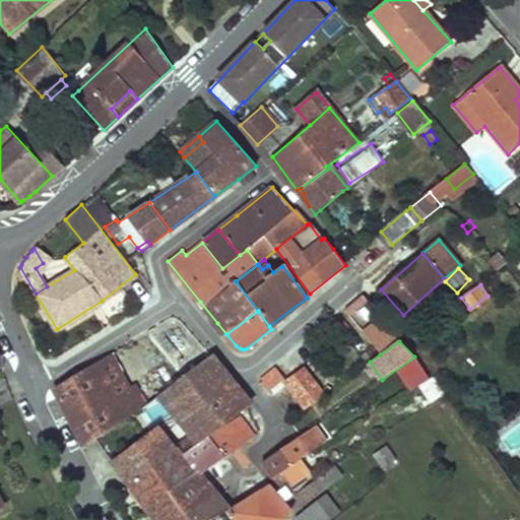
[(370,362),(380,354),(375,348),(363,358),(368,364),(370,362)]
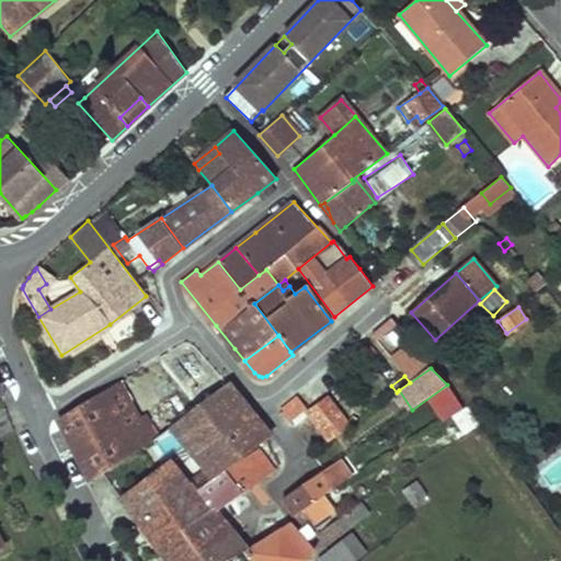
[(139,419),(121,381),(107,389),(59,418),(91,481),(152,439),(159,435),(146,415),(139,419)]
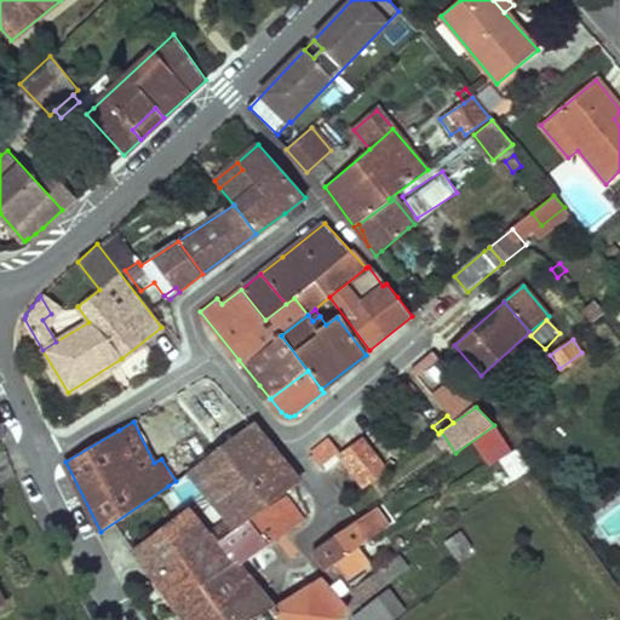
[(222,446),(264,503),(298,480),(252,424),(222,446)]
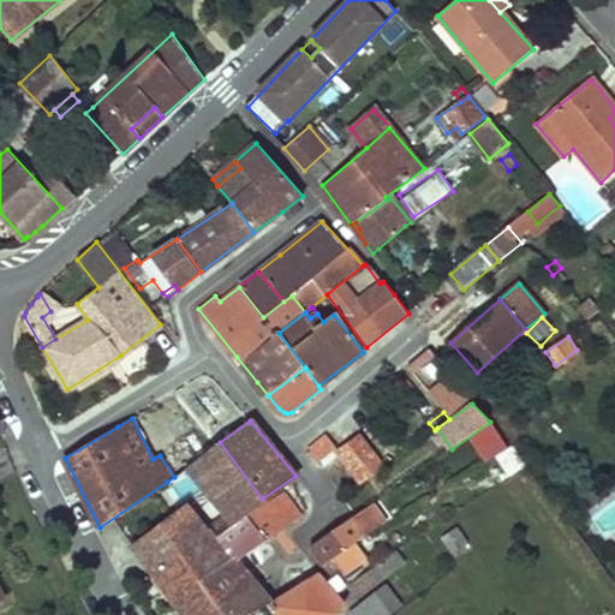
[(324,434),(306,448),(317,461),(336,447),(324,434)]
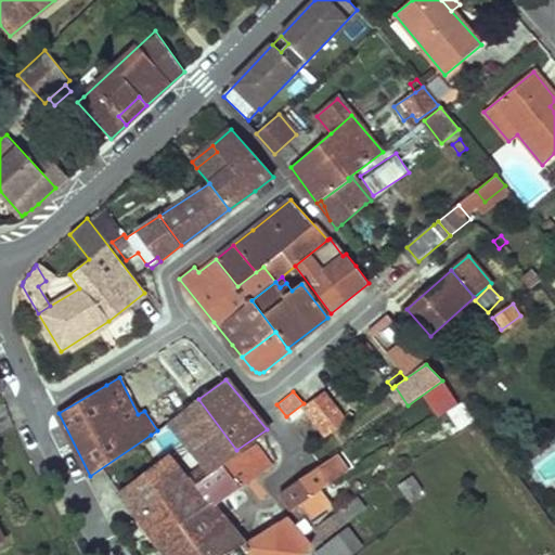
[(305,407),(326,435),(345,422),(324,394),(305,407)]
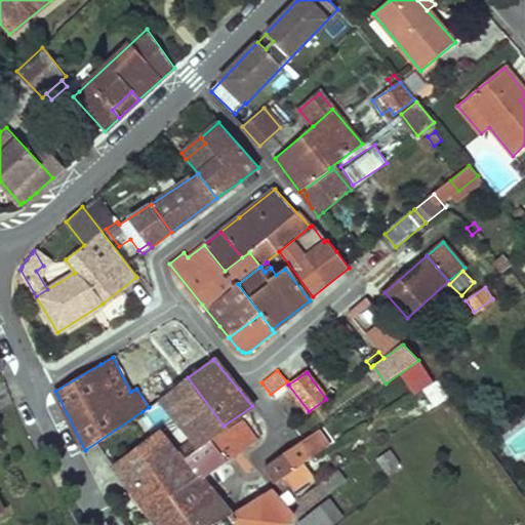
[(156,430),(138,444),(140,446),(147,442),(161,461),(192,439),(199,449),(227,430),(226,428),(224,426),(188,377),(149,407),(143,411),(156,430)]
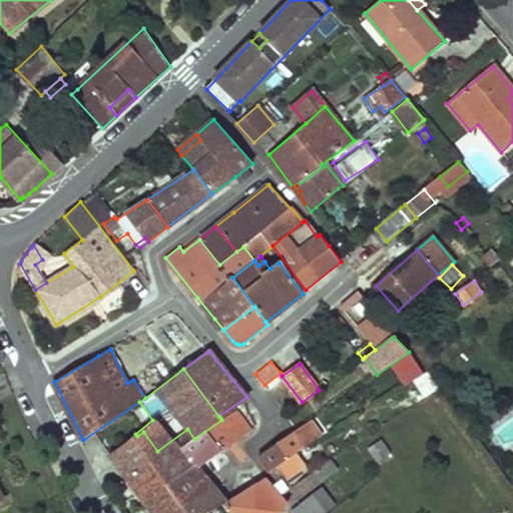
[(195,468),(197,469),(251,431),(236,410),(221,420),(194,439),(180,449),(195,468)]
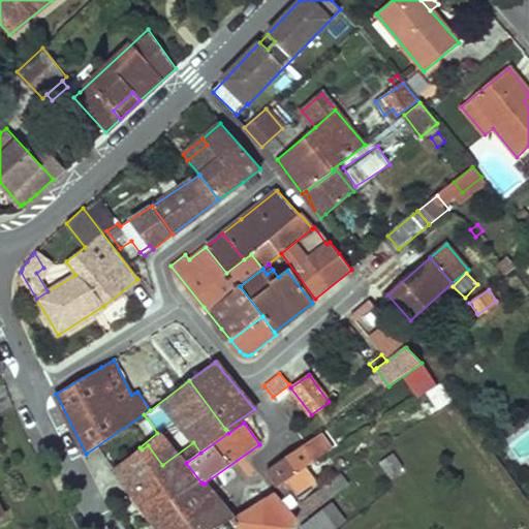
[(142,449),(139,447),(114,468),(159,528),(192,528),(188,523),(174,502),(201,483),(186,463),(200,453),(193,442),(162,465),(148,445),(142,449)]
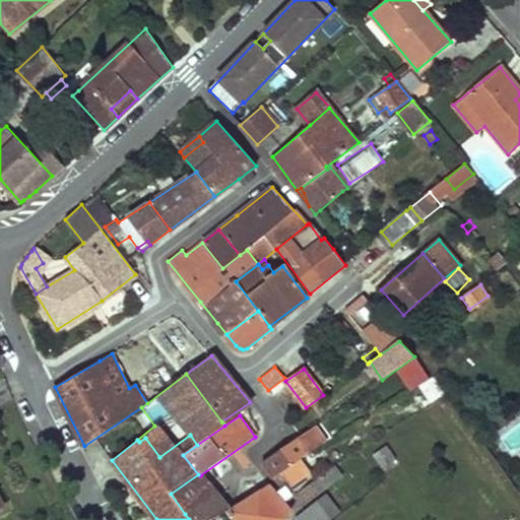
[(281,449),(263,462),(273,476),(293,464),(303,457),(312,451),(304,440),(301,436),(281,449)]
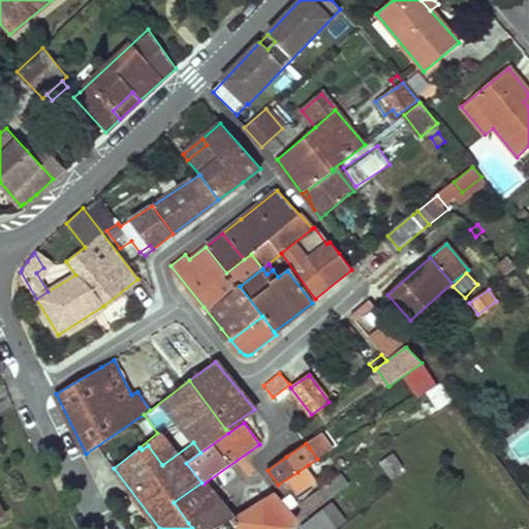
[(321,457),(313,445),(309,447),(317,459),(321,457)]
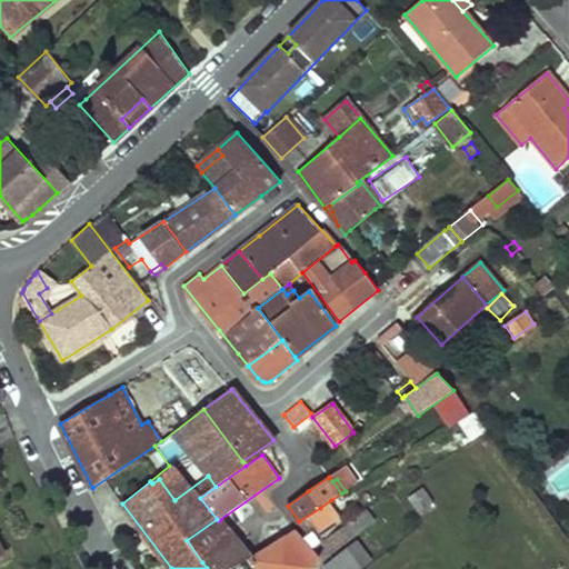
[(421,488),(408,497),(418,512),(432,502),(421,488)]
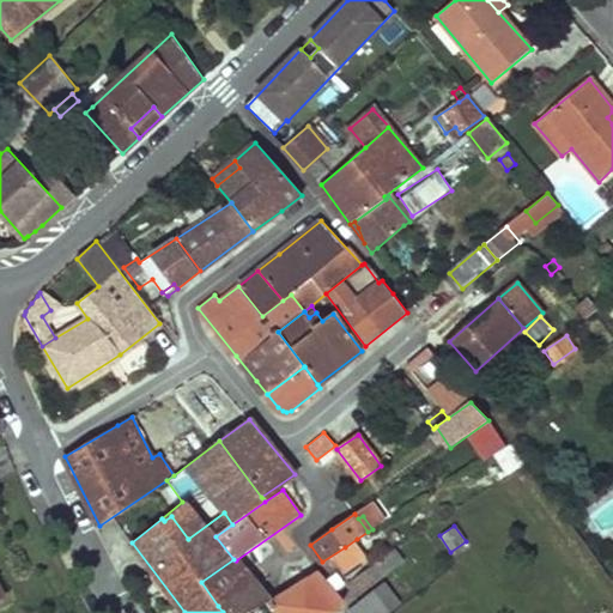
[(345,547),(353,559),(365,551),(357,539),(345,547)]
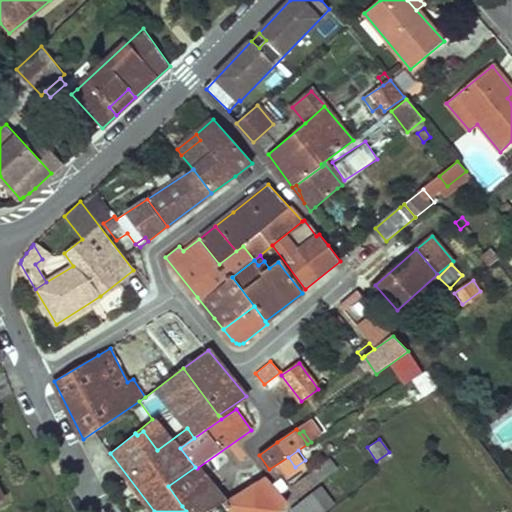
[(269,469),(275,477),(282,472),(284,475),(295,467),(288,457),(269,469)]
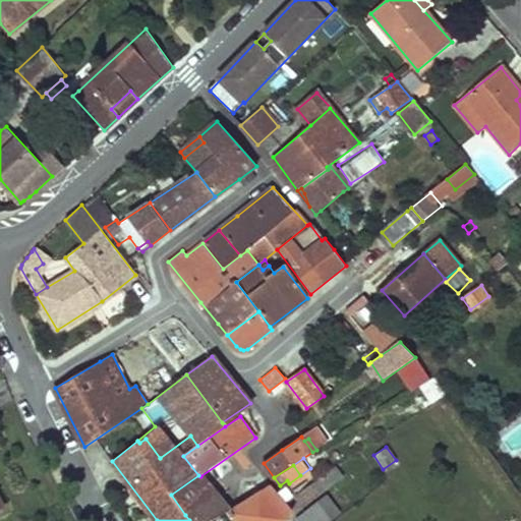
[(330,470),(336,479),(343,474),(337,465),(330,470)]
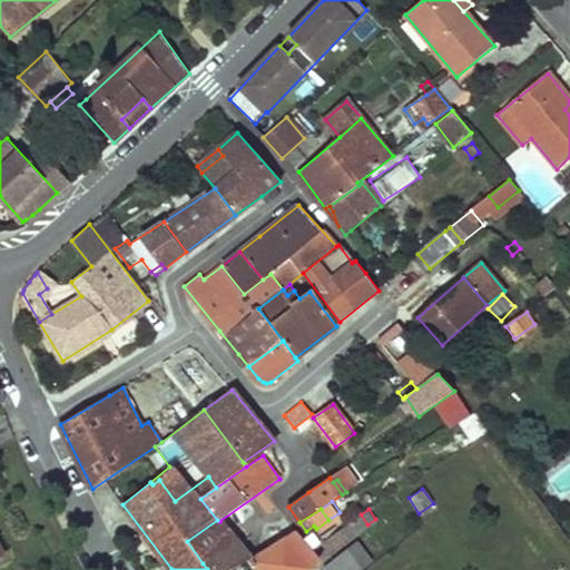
[(321,543),(328,554),(367,524),(361,514),(321,543)]
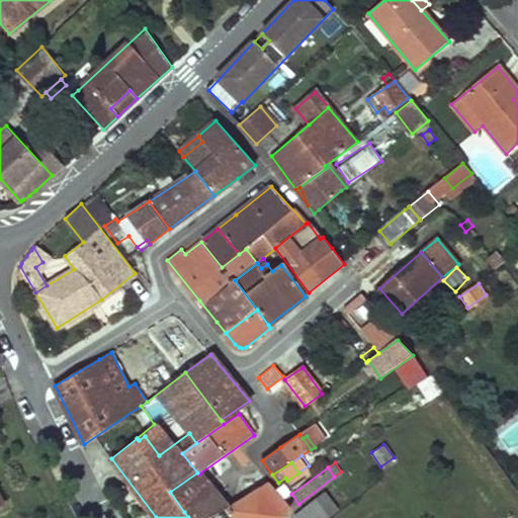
[(199,473),(197,472),(170,492),(184,512),(213,492),(199,473)]
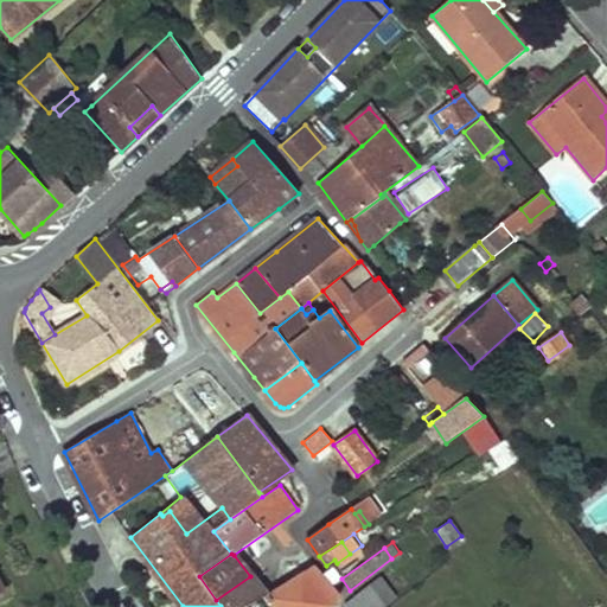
[(272,606),(331,606),(340,600),(330,587),(313,567),(266,598),(272,606)]
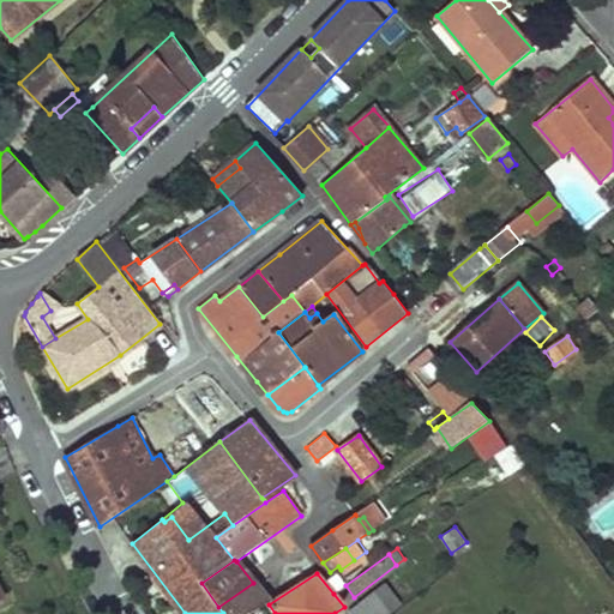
[(409,582),(401,588),(407,595),(415,589),(409,582)]
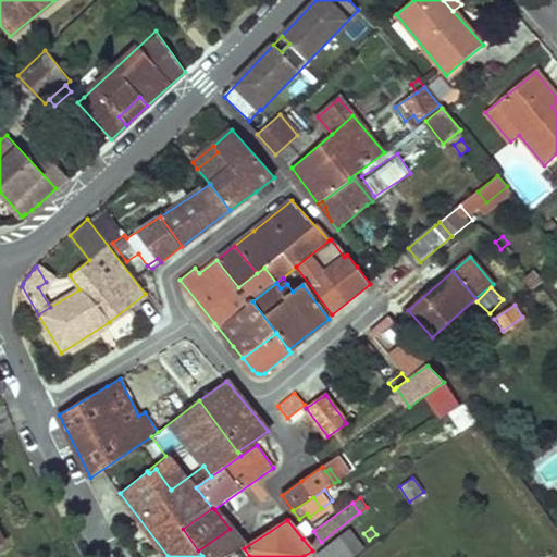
[(230,529),(198,551),(202,556),(224,556),(243,545),(237,537),(230,529)]
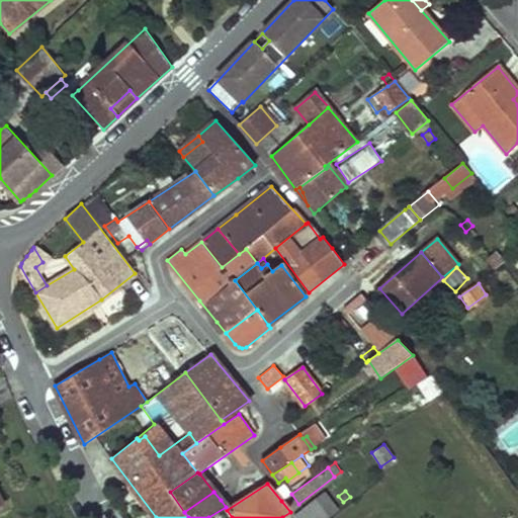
[(324,493),(303,509),(295,515),(297,517),(326,517),(337,510),(324,493)]
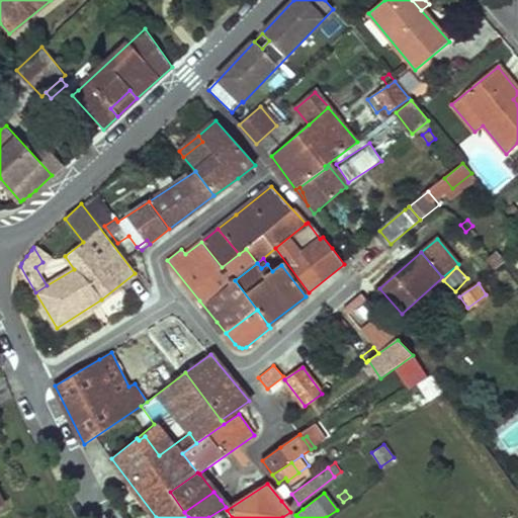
[(208,517),(232,517),(227,510),(226,507),(208,517)]
